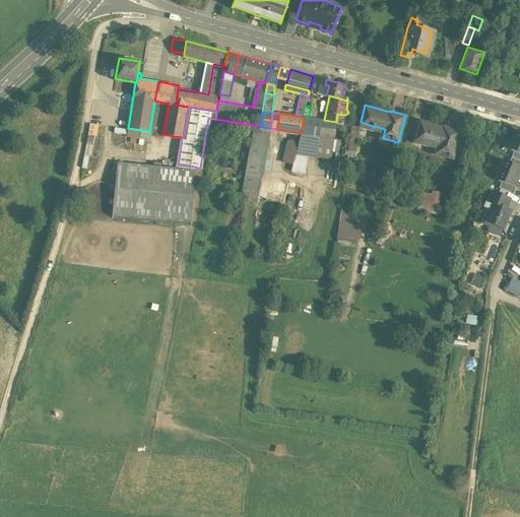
[(308,118),(304,117),(301,133),(334,138),(336,122),(324,120),(308,118)]
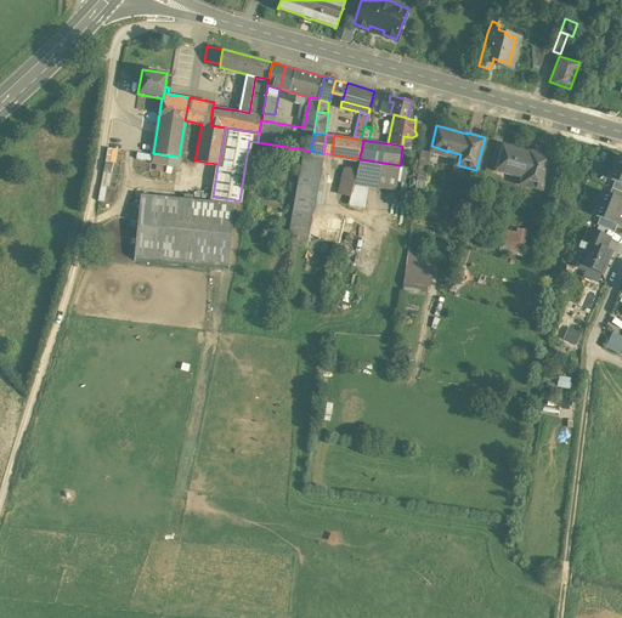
[(532,152),(503,143),(497,164),(527,173),(524,183),(542,188),(550,156),(533,151),(532,152)]
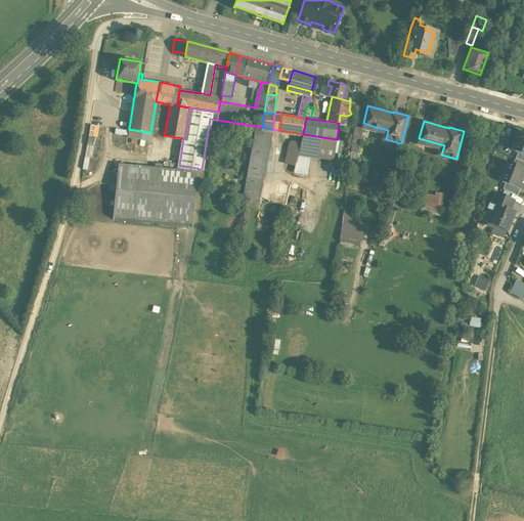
[(269,147),(272,129),(262,127),(255,126),(252,144),(269,147)]
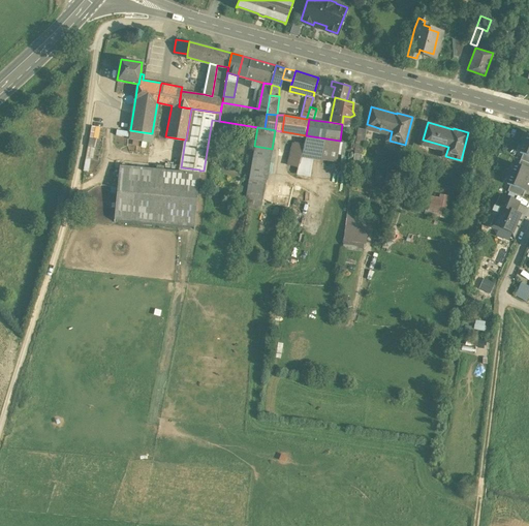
[(358,127),(354,152),(362,153),(363,153),(366,128),(358,127)]
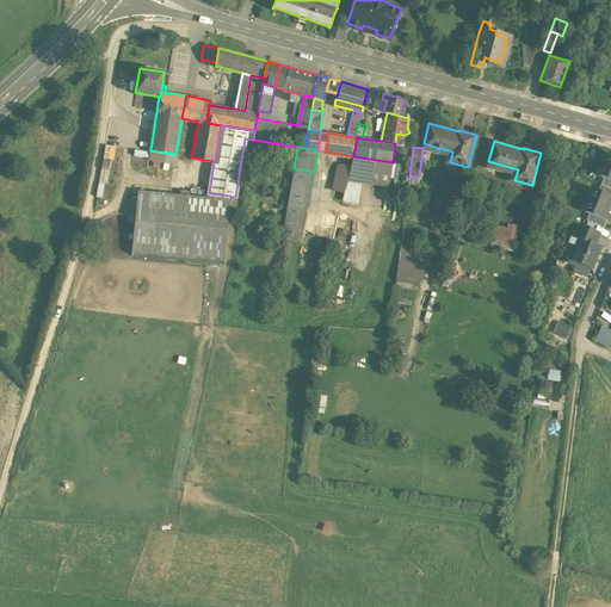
[(166,153),(150,150),(149,158),(165,160),(166,153)]
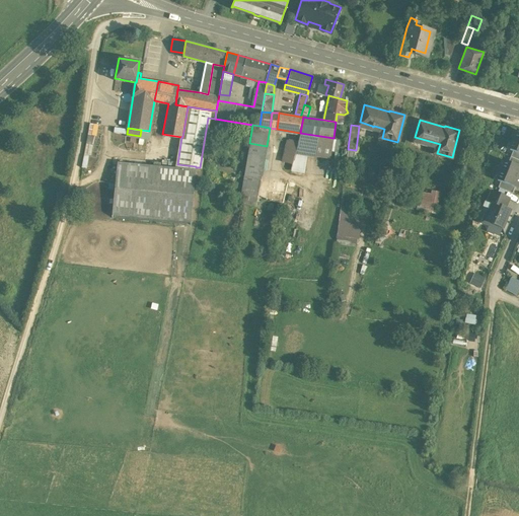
[(334,138),(300,133),(298,140),(295,151),(307,153),(330,157),(334,138)]
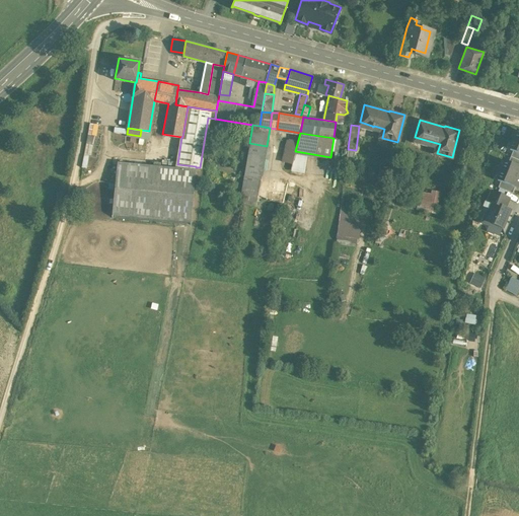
[(295,151),(298,140),(287,137),(281,160),(292,163),(295,151)]
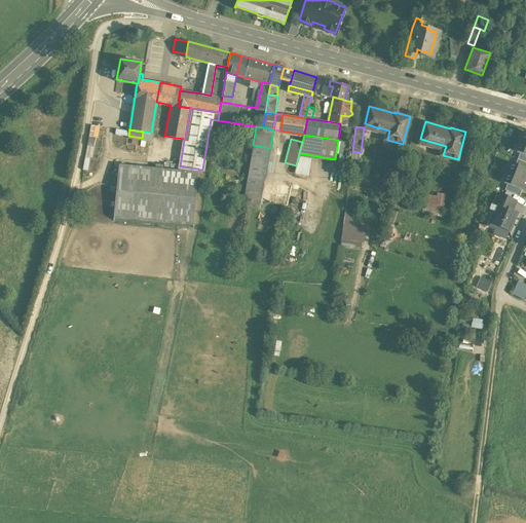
[(525,142),(521,141),(517,150),(520,151),(525,153),(525,142)]
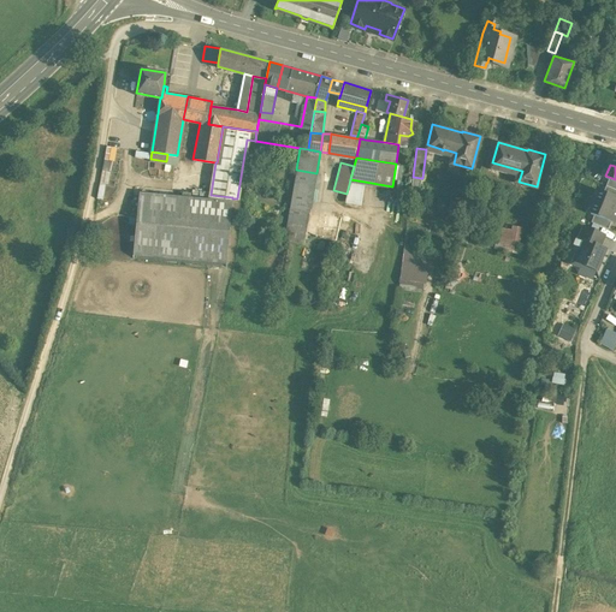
[(311,211),(317,173),(296,170),(289,206),(311,211)]
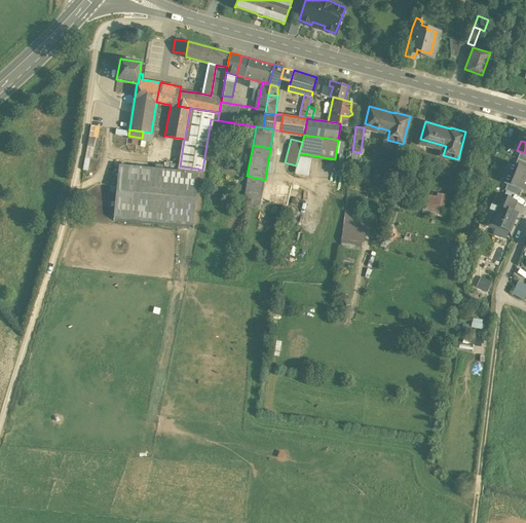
[(360,152),(352,151),(350,165),(358,165),(360,152)]
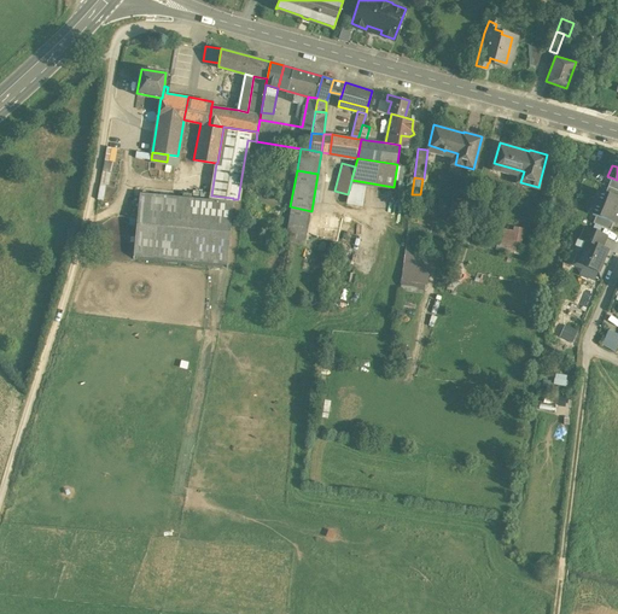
[(617,180),(611,177),(607,185),(617,188),(617,180)]
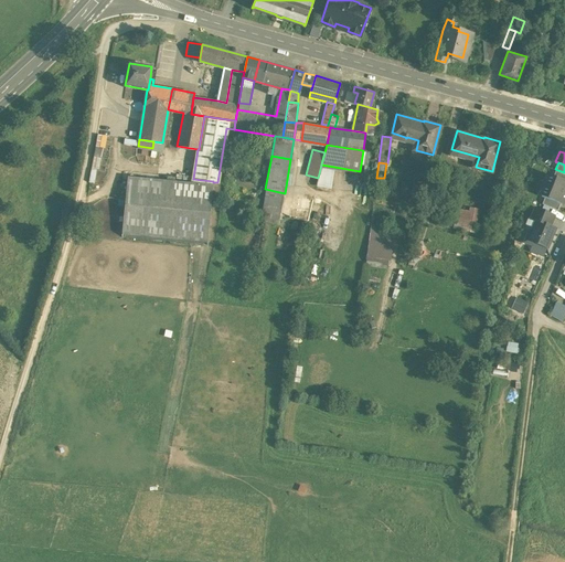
[(334,167),(321,165),(318,178),(317,183),(330,187),(334,167)]
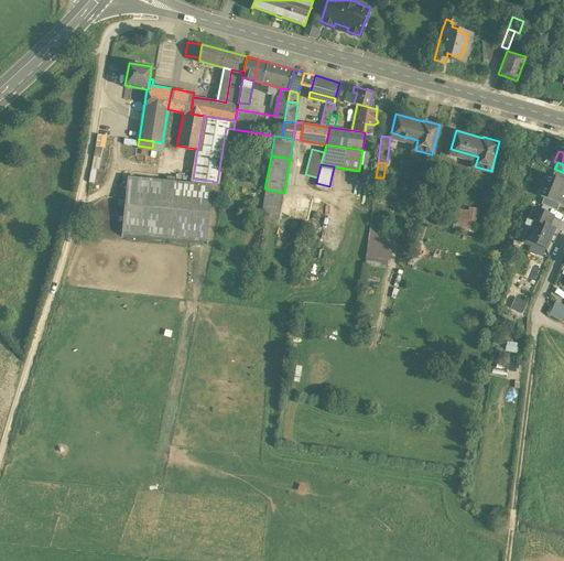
[(99,180),(112,182),(115,168),(101,165),(99,180)]
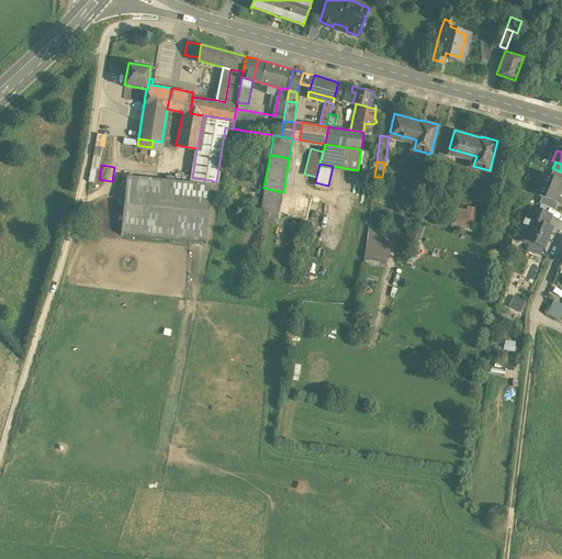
[(561,171),(552,168),(550,174),(561,178),(561,171)]
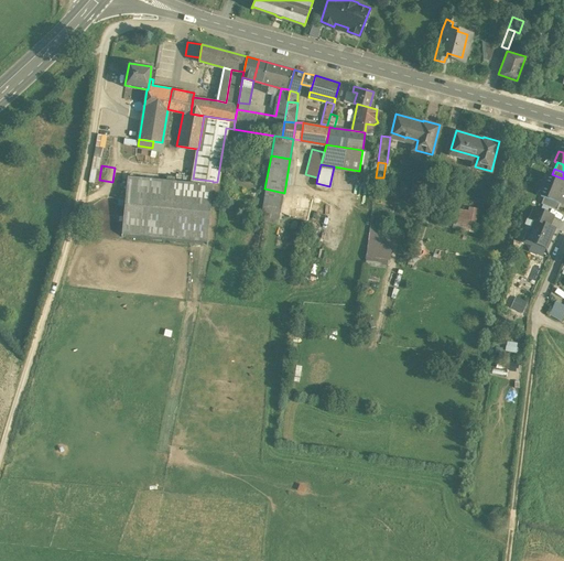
[(193,179),(128,173),(121,235),(207,243),(213,182),(213,181),(193,179)]
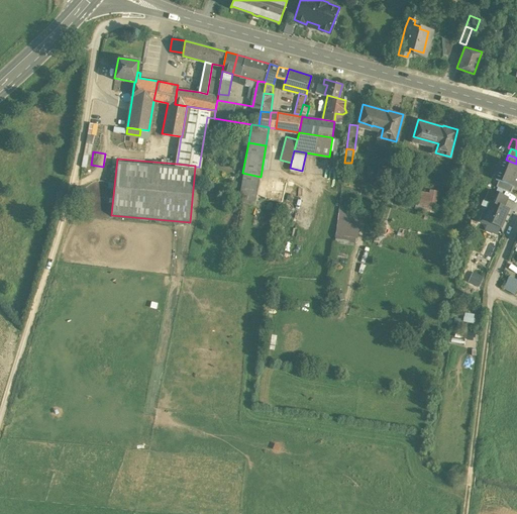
[(516,164),(506,160),(503,159),(499,169),(516,176),(516,164)]
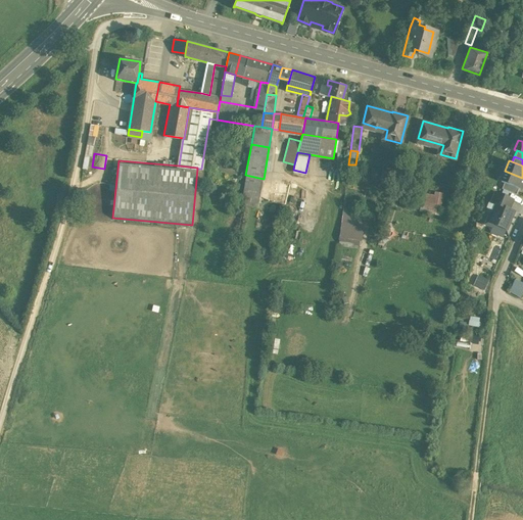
[(522,186),(522,178),(505,171),(501,180),(504,182),(518,187),(522,189),(522,186)]
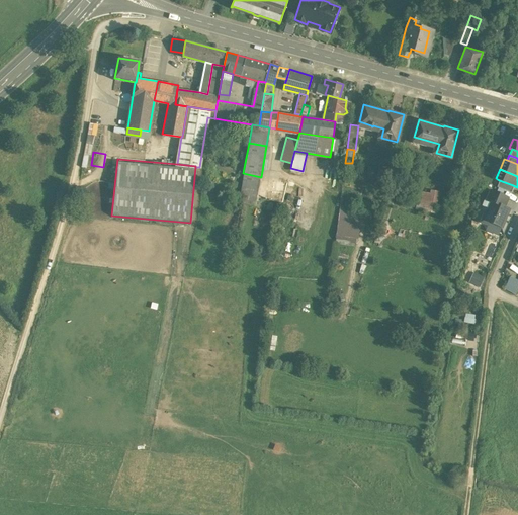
[(261,177),(243,173),(240,192),(243,193),(257,196),(281,200),(286,182),(261,177)]
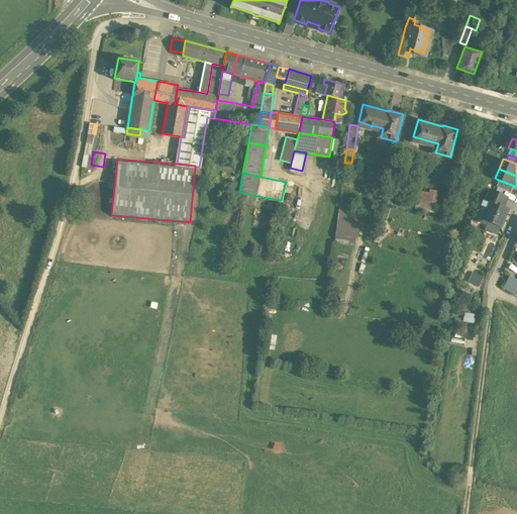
[(512,185),(498,180),(496,185),(510,191),(512,185)]
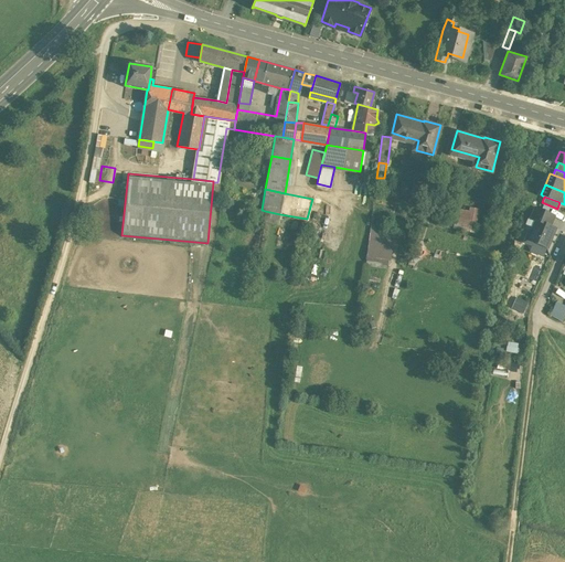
[(469,210),(457,208),(454,226),(475,231),(478,208),(469,207),(469,210)]
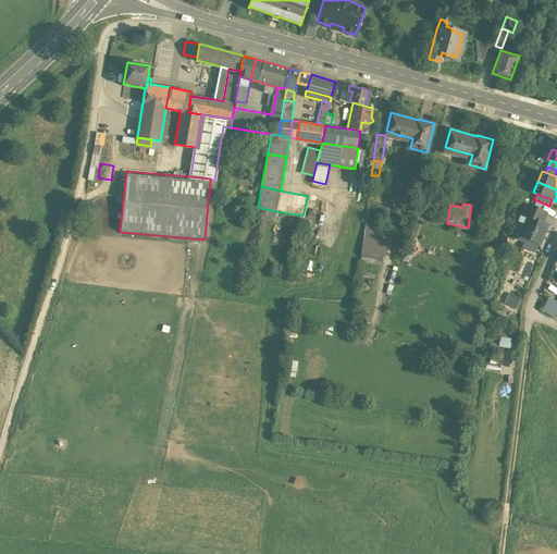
[(546,211),(528,204),(523,214),(529,217),(542,221),(546,211)]
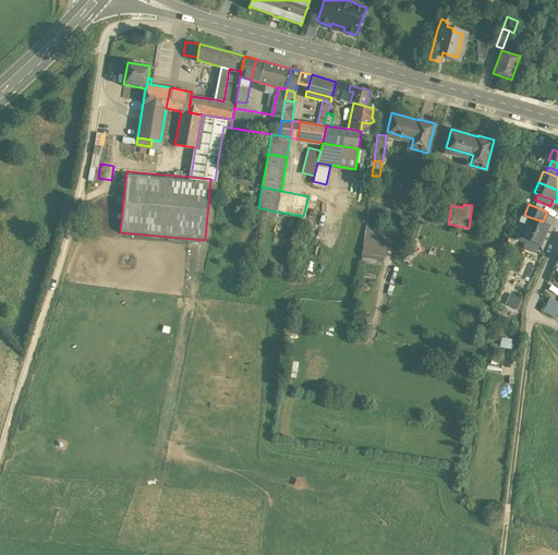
[(277,212),(262,208),(261,217),(275,219),(277,212)]
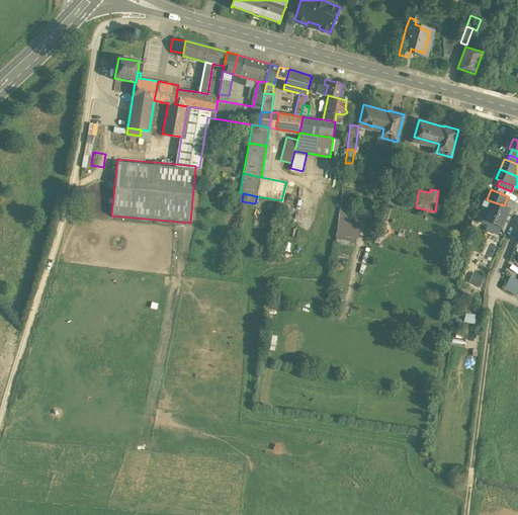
[(504,205),(492,201),(487,212),(485,211),(482,220),(488,223),(489,221),(502,226),(509,207),(504,205)]
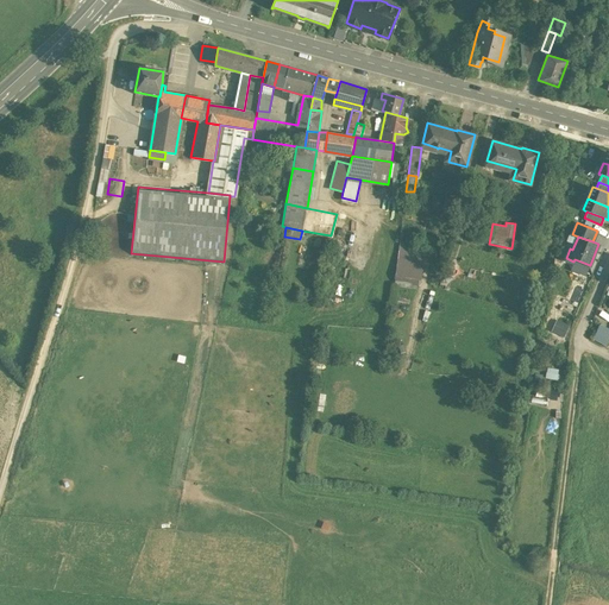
[(424,264),(397,260),(396,270),(421,273),(424,264)]
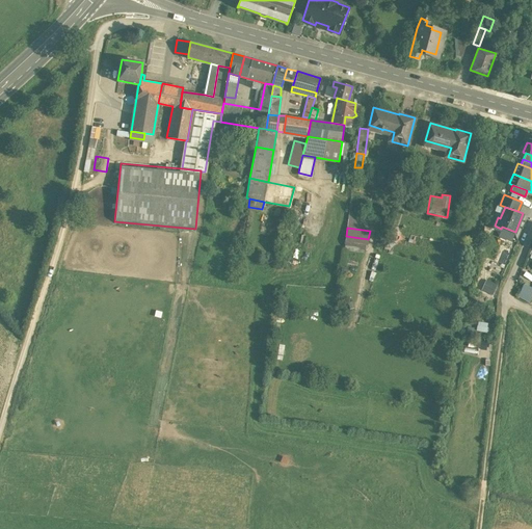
[(367,248),(368,239),(346,236),(344,245),(367,248)]
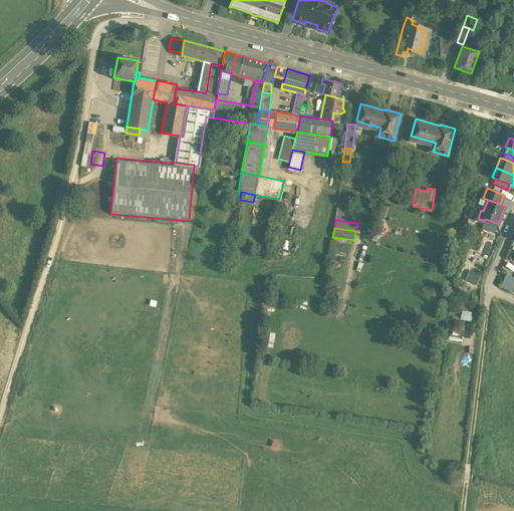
[(117,267),(117,276),(127,276),(127,267),(117,267)]
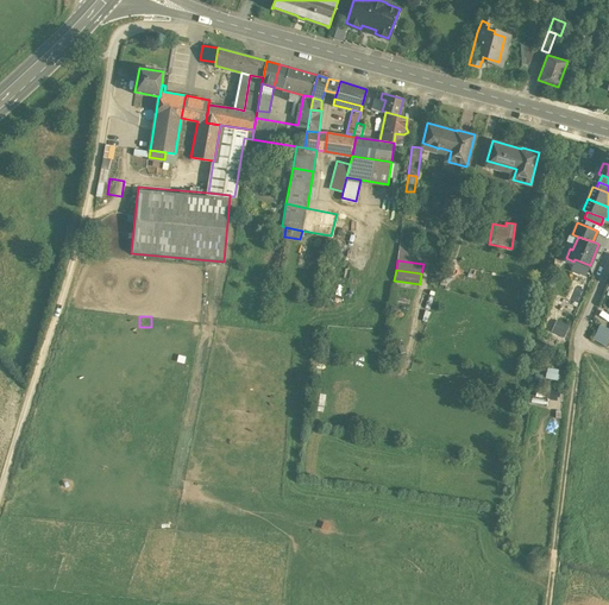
[(158,328),(173,328),(174,319),(159,317),(158,328)]
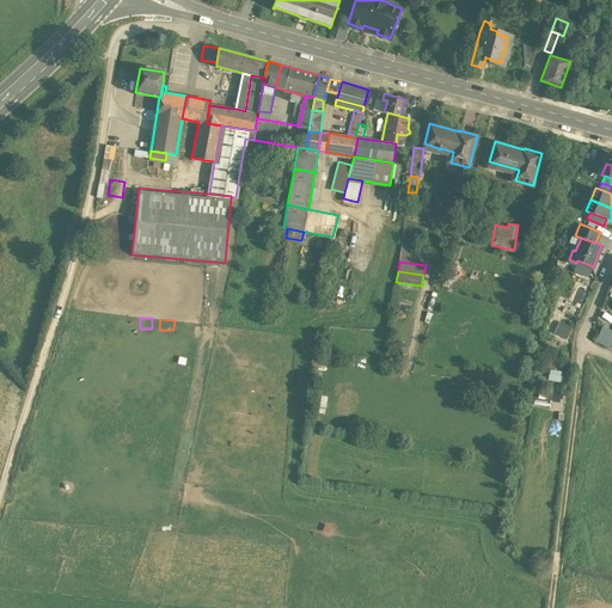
[(555,331),(568,337),(573,326),(560,320),(555,331)]
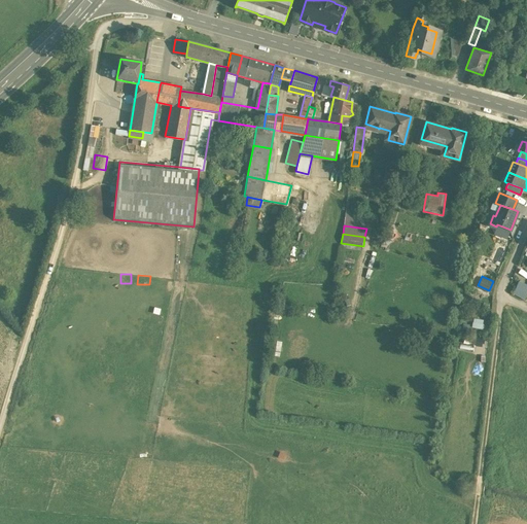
[(526,291),(526,283),(519,280),(514,292),(525,298),(526,291)]
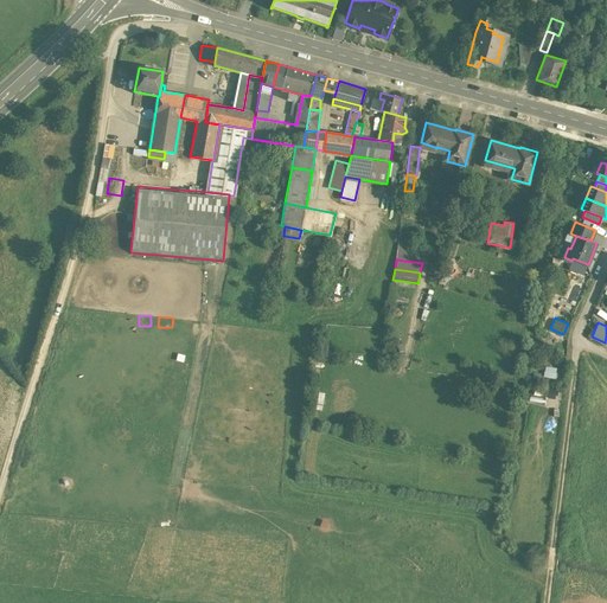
[(117,342),(128,342),(128,331),(117,331),(117,342)]
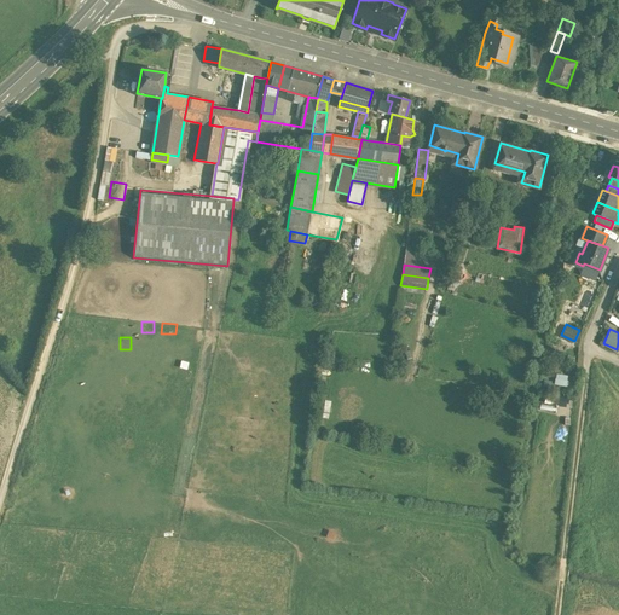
[(565,381),(567,375),(556,371),(555,378),(565,381)]
